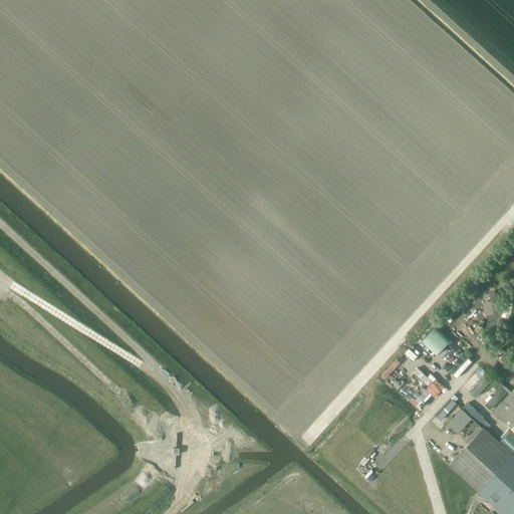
[(437,353),(451,338),(436,324),(422,340),(437,353)]
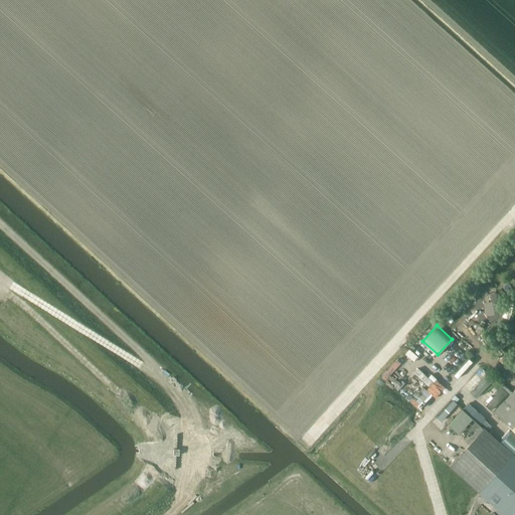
[(418,356),(410,350),(406,354),(423,368),(436,355),(425,347),(418,356)]
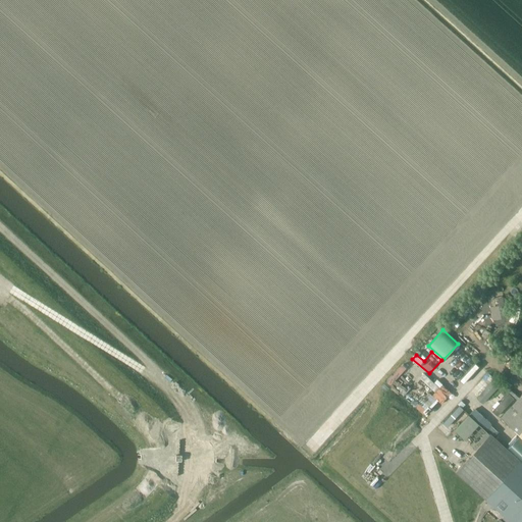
[(471,390),(478,398),(496,378),(488,371),(471,390)]
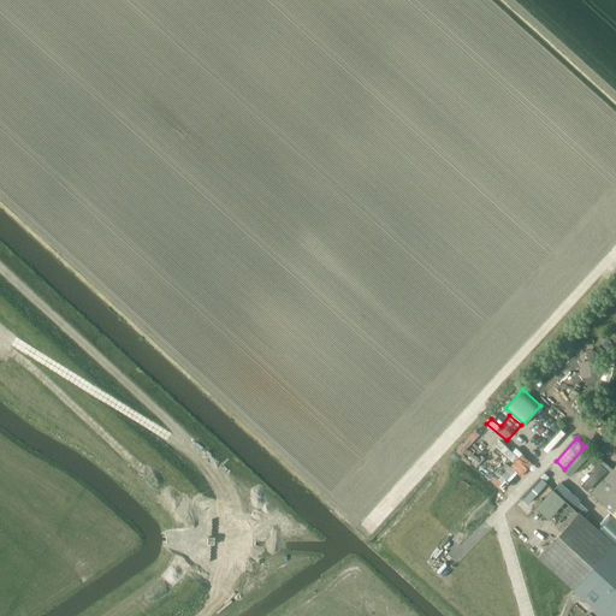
[(491,479),(501,489),(529,458),(519,449),(491,479)]
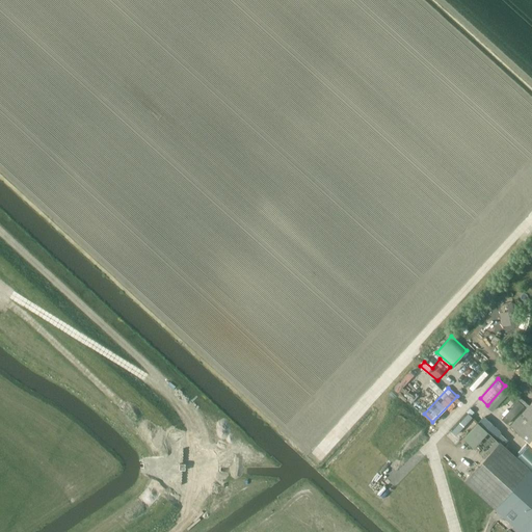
[(531,401),(510,426),(531,446),(531,401)]
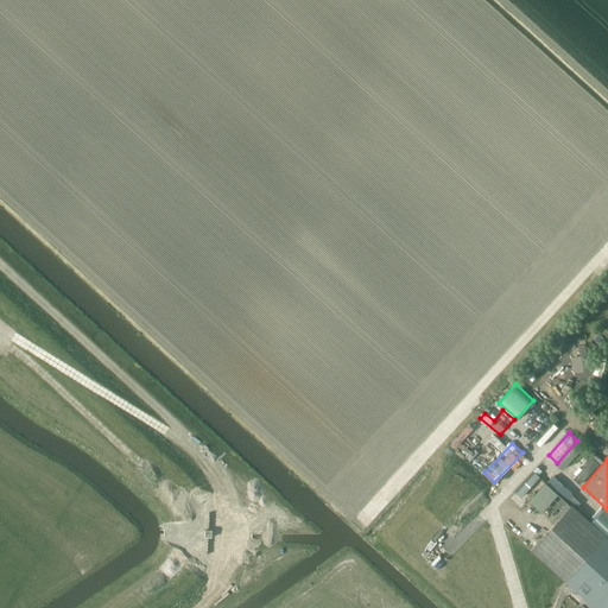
[(517,491),(521,495),(539,476),(534,472),(517,491)]
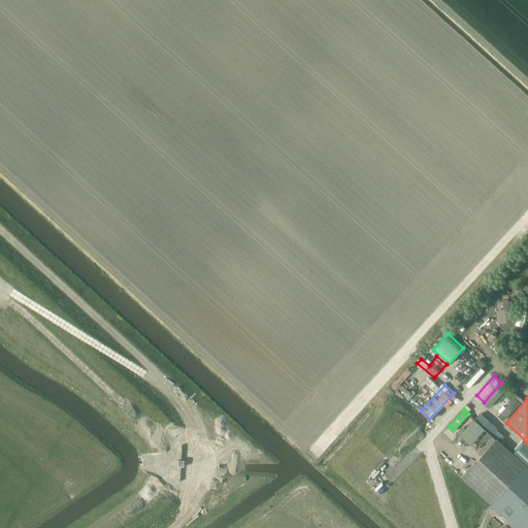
[(475,421),(461,437),(482,456),(497,439),(475,421)]
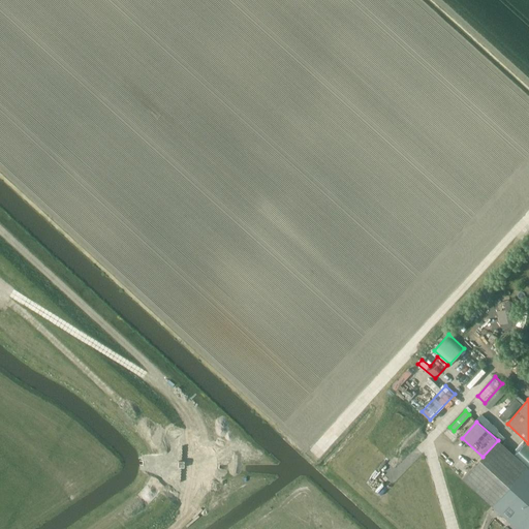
[(518,528),(528,528),(528,469),(498,440),(483,457),(463,477),(518,528)]
